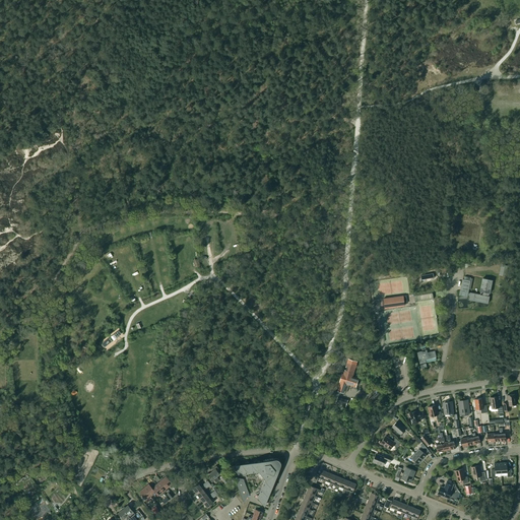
[(502,265),(500,275),(506,276),(508,266),(502,265)]
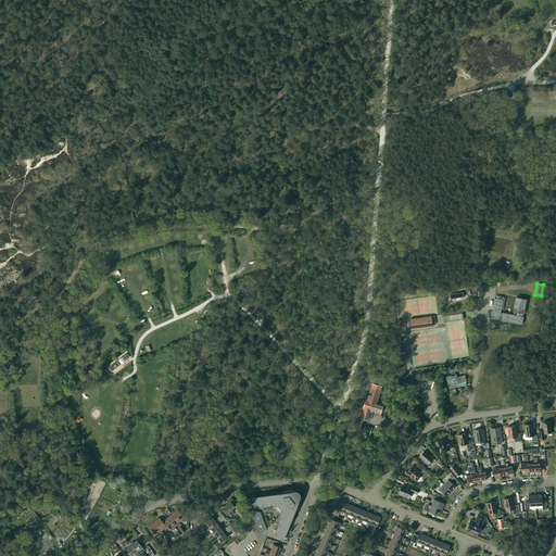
[(492,311),(491,316),(500,317),(500,316),(502,317),(502,320),(521,325),(523,317),(522,317),(522,314),(523,314),(527,300),(516,298),(514,312),(514,315),(503,313),(503,314),(501,314),(501,310),(503,310),(506,299),(504,298),(497,295),(496,299),(494,299),(492,311)]
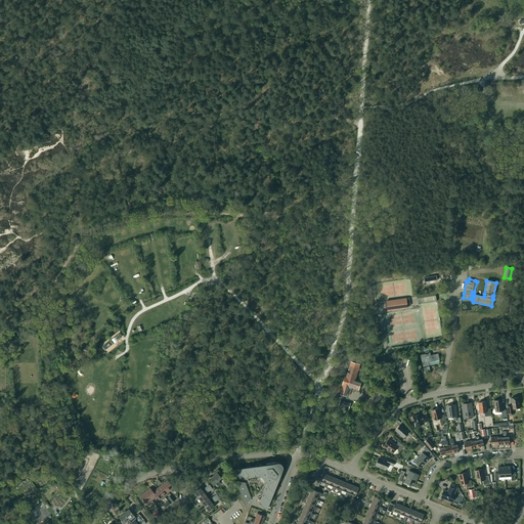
[(406,298),(387,301),(388,309),(407,306),(406,298)]
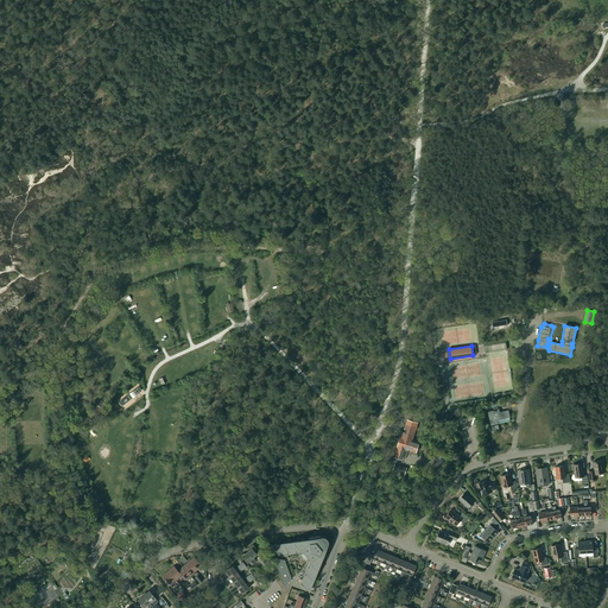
[(138,387),(119,403),(122,406),(140,392),(138,387)]
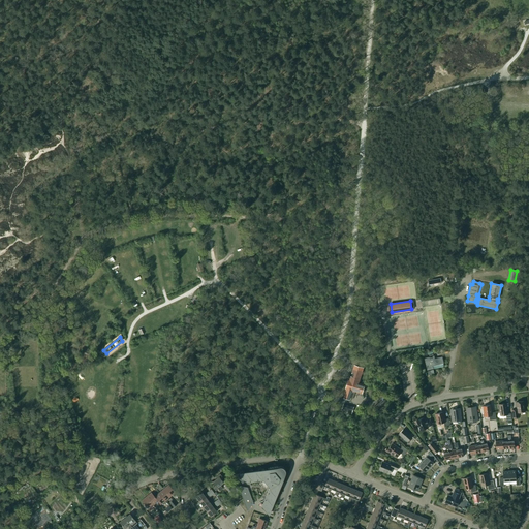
[(428,370),(433,369),(432,366),(443,363),(442,358),(434,360),(434,356),(425,359),(428,370)]
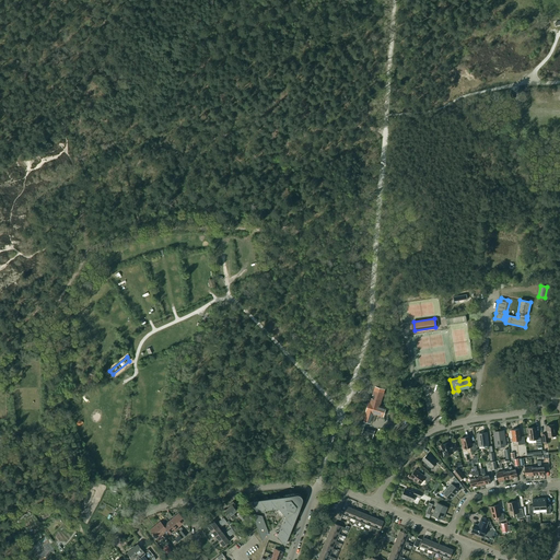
[(370,423),(372,415),(373,415),(374,415),(374,413),(383,417),(386,408),(380,406),(385,389),(375,386),(373,395),(374,395),(373,399),(372,398),(370,403),(369,403),(366,411),(364,421),(370,423)]
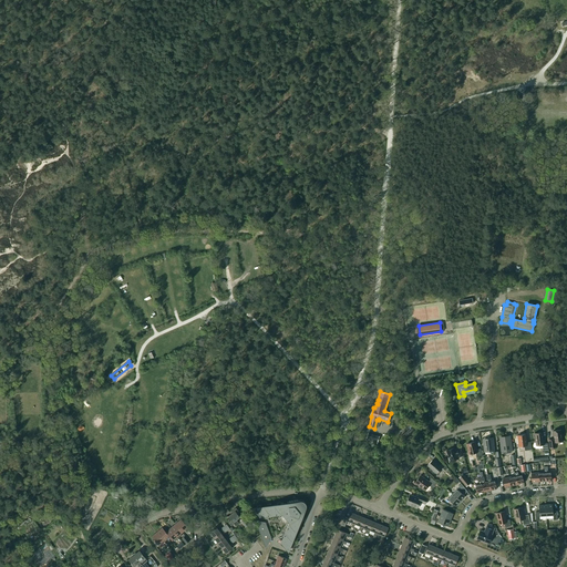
[(562,430),(553,431),(554,439),(549,440),(550,449),(556,447),(555,443),(563,442),(562,430)]
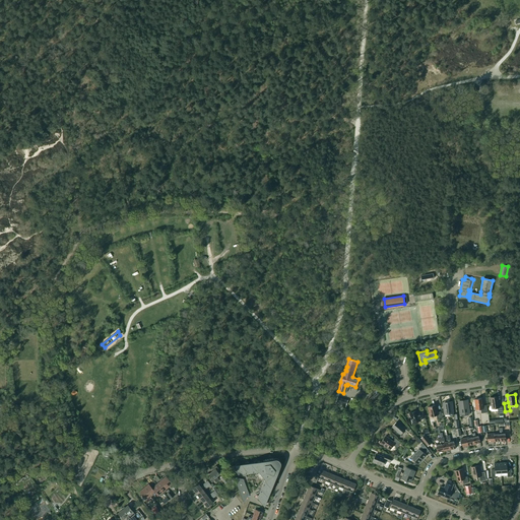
[(491,397),(492,406),(491,406),(490,407),(490,408),(490,409),(490,410),(491,411),(492,411),(493,411),(498,411),(499,413),(503,413),(503,406),(500,406),(498,396),(491,397)]
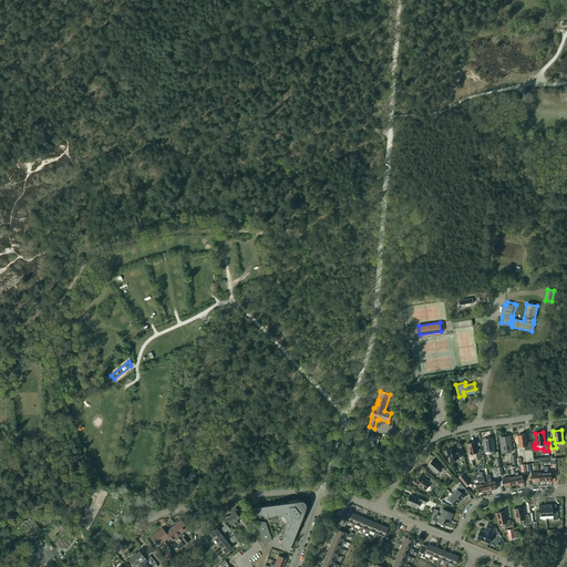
[(369,433),(366,441),(377,444),(380,437),(369,433)]
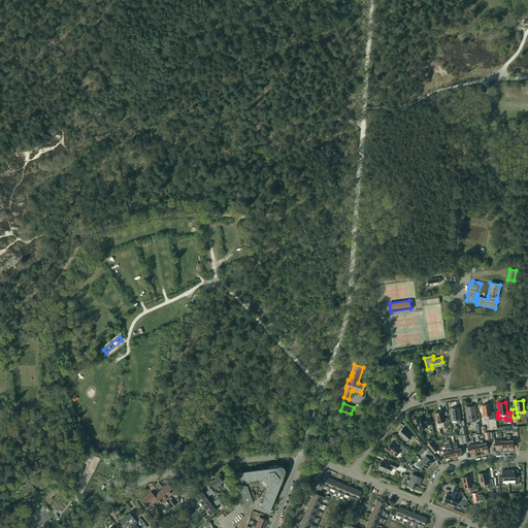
[(490,404),(482,405),(484,416),(488,416),(489,420),(495,419),(494,411),(491,411),(490,404)]
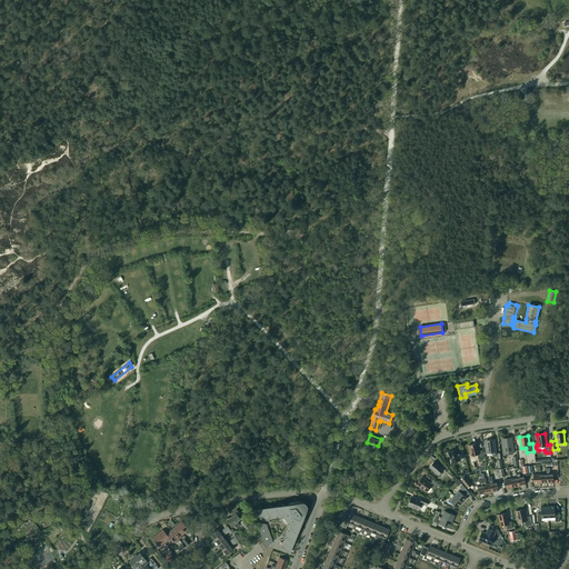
[(513,451),(511,438),(502,439),(503,453),(505,453),(505,456),(513,455),(512,452),(513,451)]
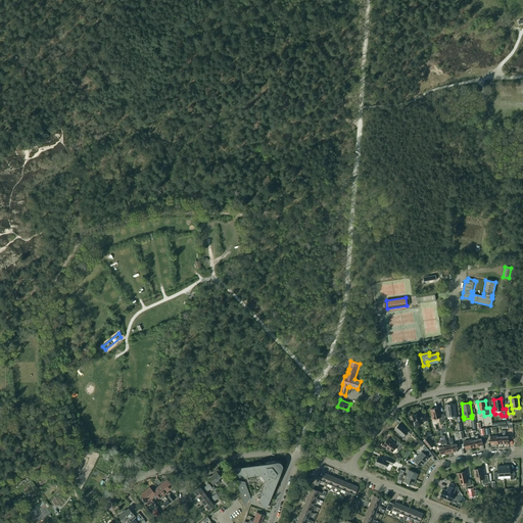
[(456,416),(455,405),(445,406),(447,417),(453,416),(453,418),(456,418),(456,416)]
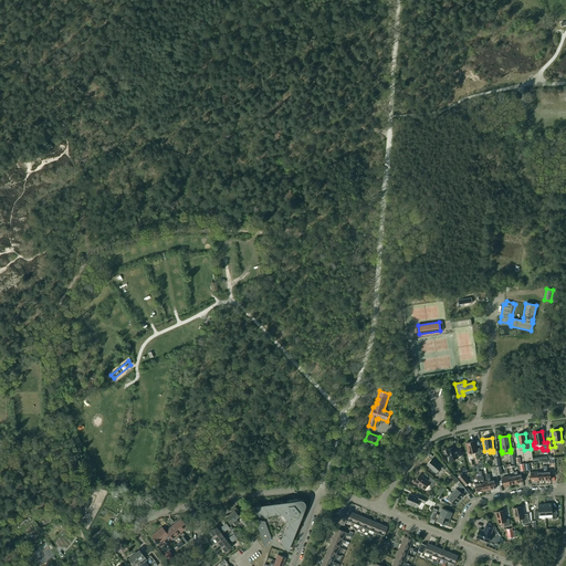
[(477,449),(474,441),(465,443),(468,448),(468,449),(467,452),(471,454),(473,452),(475,452),(477,457),(482,454),(480,448),(477,449)]
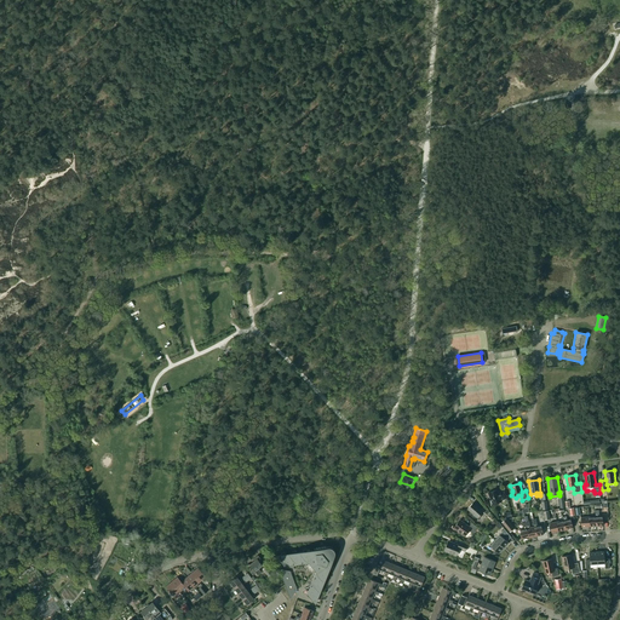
[(499,494),(497,491),(488,493),(491,499),(489,499),(492,505),(498,504),(500,503),(501,501),(501,500),(506,498),(504,492),(499,494)]
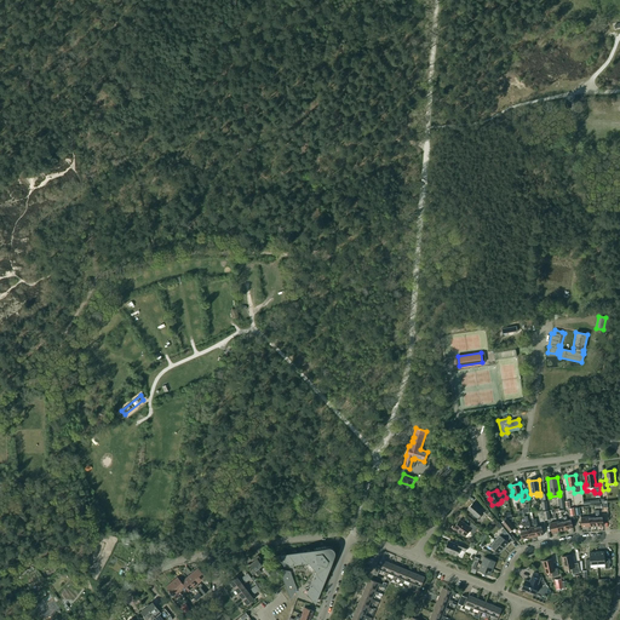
[(481,510),(475,503),(469,510),(472,514),(474,514),(475,518),(481,517),(481,515),(483,511),(487,515),(489,511),(483,506),(481,510)]
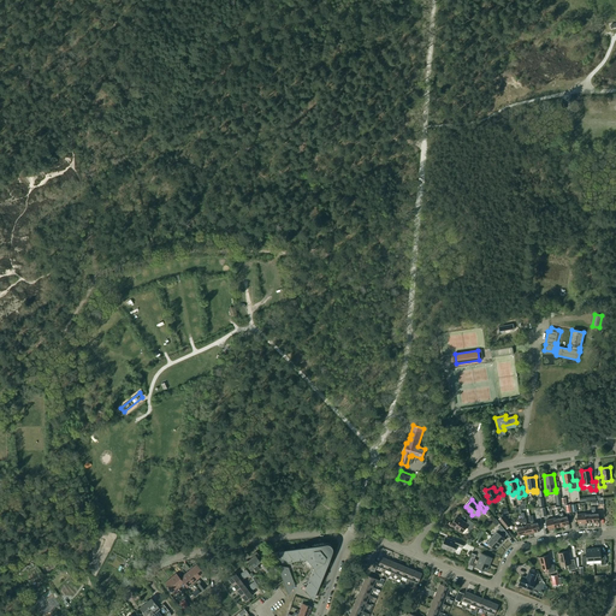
[(531,523),(533,533),(540,532),(538,522),(534,522),(532,515),(529,516),(531,523)]
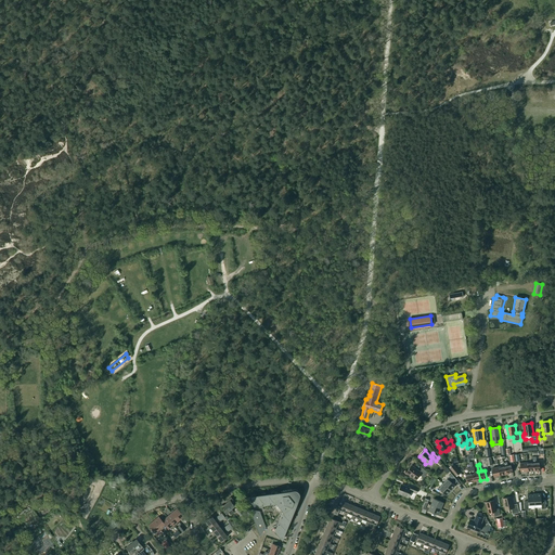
[(420,472),(412,465),(407,473),(416,480),(420,475),(424,478),(427,473),(422,468),(420,472)]
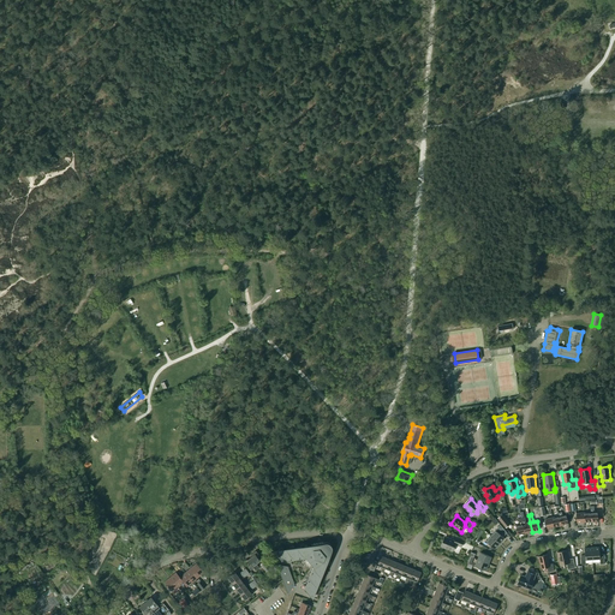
[(499,518),(506,527),(509,524),(502,515),(499,518)]
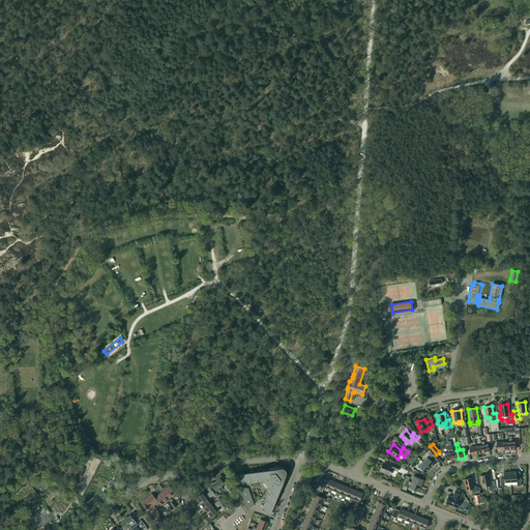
[(459,459),(457,450),(453,451),(452,446),(449,446),(452,460),(459,459)]
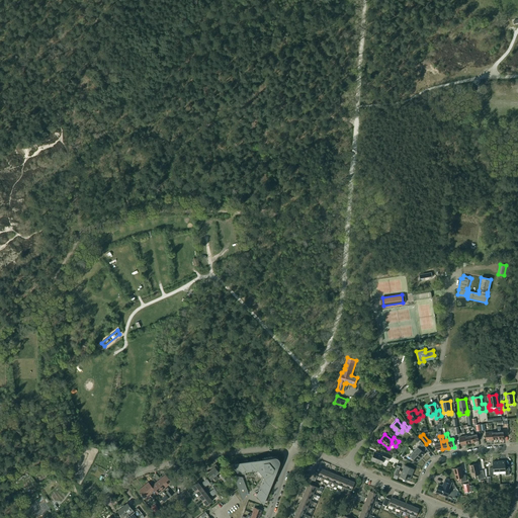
[(413,451),(421,458),(425,453),(424,452),(427,449),(421,442),(413,451)]
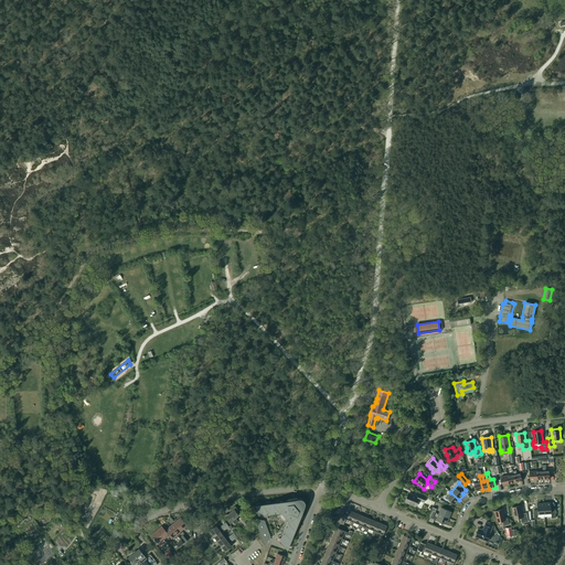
[(455,504),(459,500),(450,492),(446,498),(455,504)]
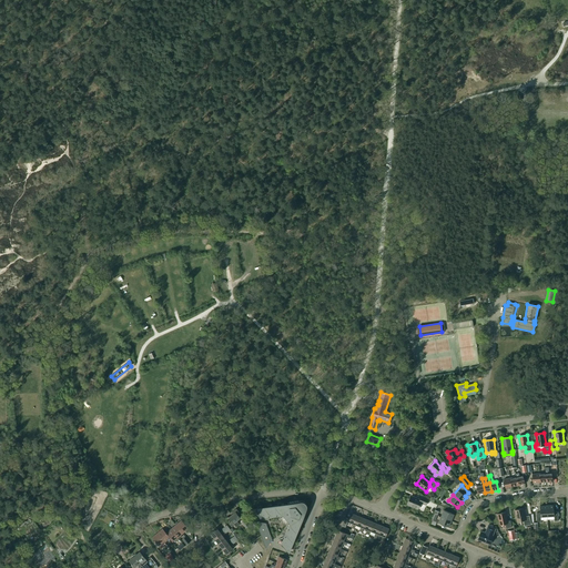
[(421,499),(412,496),(408,505),(418,509),(421,503),(426,505),(428,499),(422,497),(421,499)]
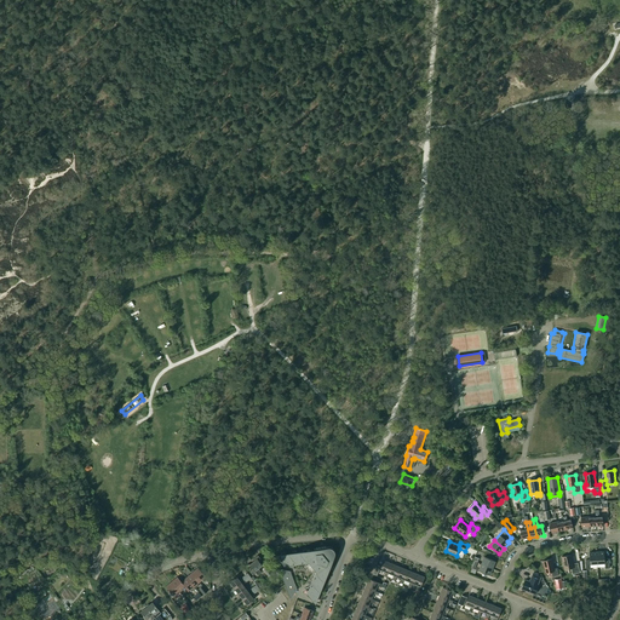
[(292,554),(286,555),(283,552),(280,555),(280,556),(276,556),(283,566),(309,562),(310,563),(309,563),(314,570),(314,569),(316,569),(308,593),(315,603),(328,568),(329,568),(329,569),(331,569),(331,566),(334,556),(334,555),(334,554),(334,552),(334,551),(334,550),(333,550),(333,549),(332,547),(331,547),(329,546),(328,546),(327,546),(314,549),(314,550),(309,551),(308,551),(306,549),(303,551),(303,552),(297,552),(296,550),(291,554),(292,554)]
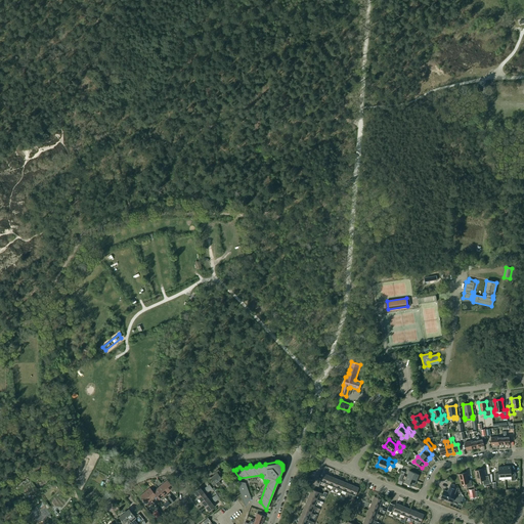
[(498,477),(505,476),(505,467),(498,467),(498,474),(495,474),(495,482),(499,481),(498,477)]
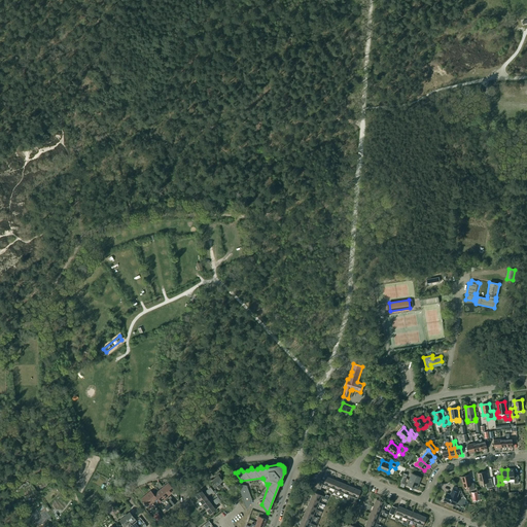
[(507,469),(507,479),(514,479),(515,484),(518,483),(518,476),(514,476),(514,469),(507,469)]
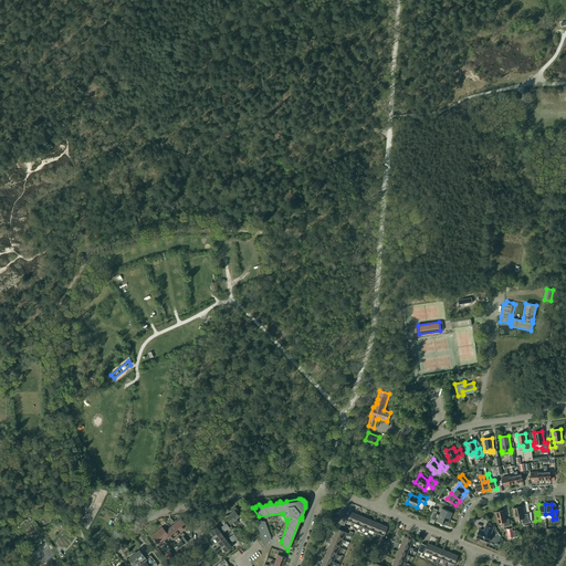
[(522,506),(513,509),(515,520),(521,519),(523,524),(530,523),(527,514),(523,515),(522,506)]
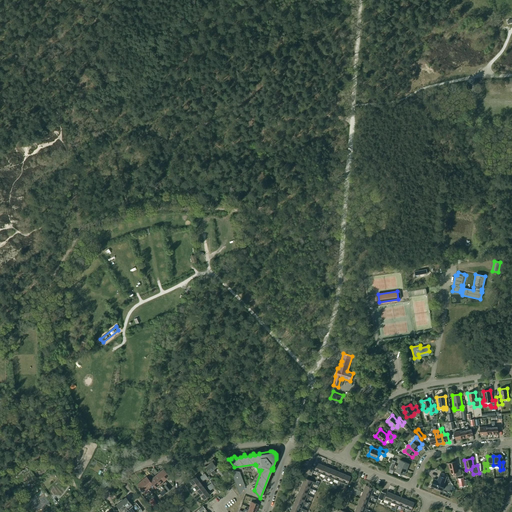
[(211,473),(212,475),(215,472),(213,469),(216,467),(213,464),(215,463),(213,459),(209,462),(210,463),(206,466),(208,470),(206,472),(208,475),(211,473)]
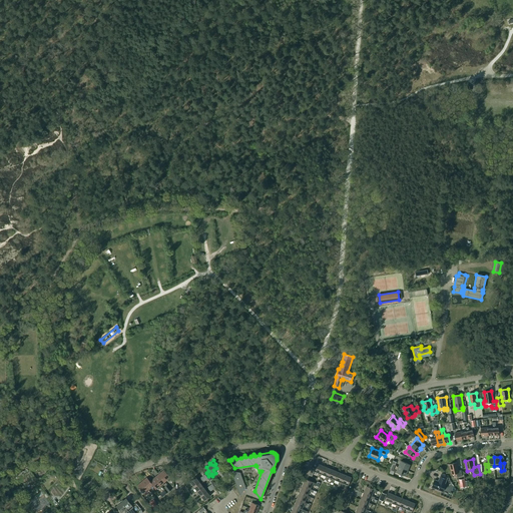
[(398,467),(408,471),(410,465),(401,461),(398,467)]
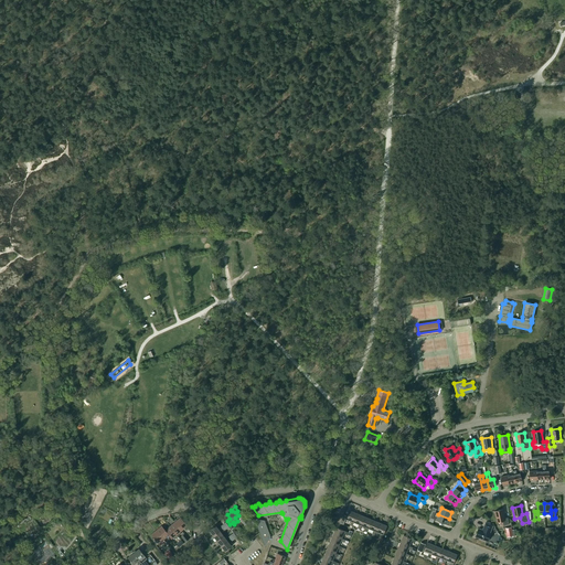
[(494,511),(497,522),(502,521),(503,525),(509,524),(508,518),(504,519),(502,510),(494,511)]
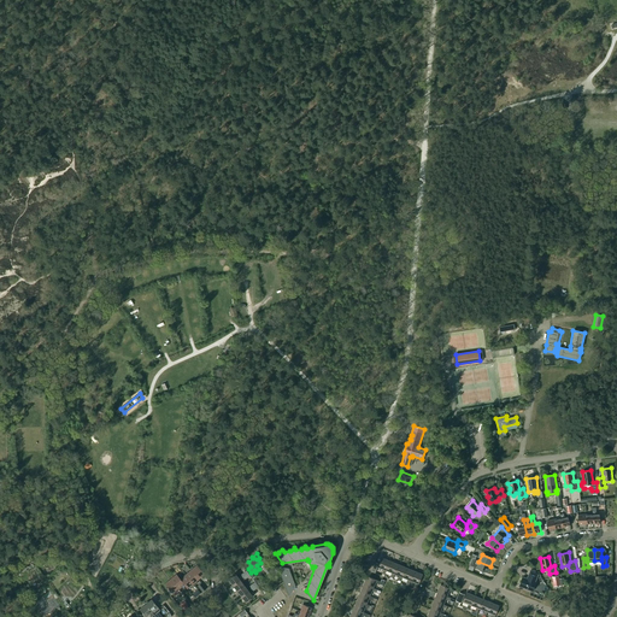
[(387,571),(391,562),(382,558),(378,568),(383,570),(382,575),(385,576),(387,571)]
